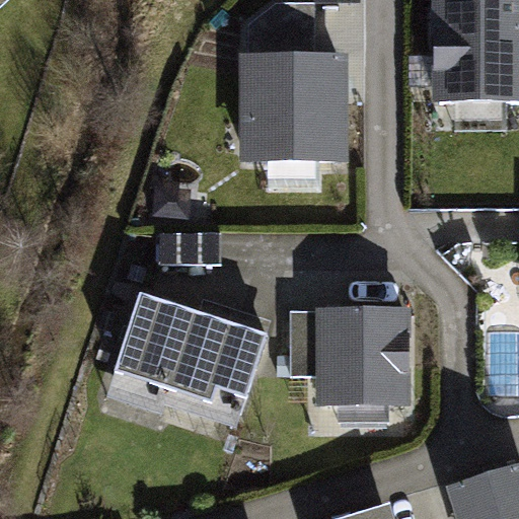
[(315,0),(322,51),(409,39),(402,0),(315,0)]
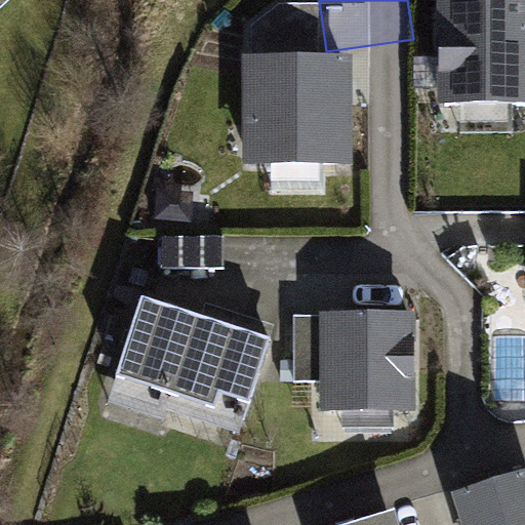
[(524,0),(439,0),(439,108),(524,108),(524,0)]
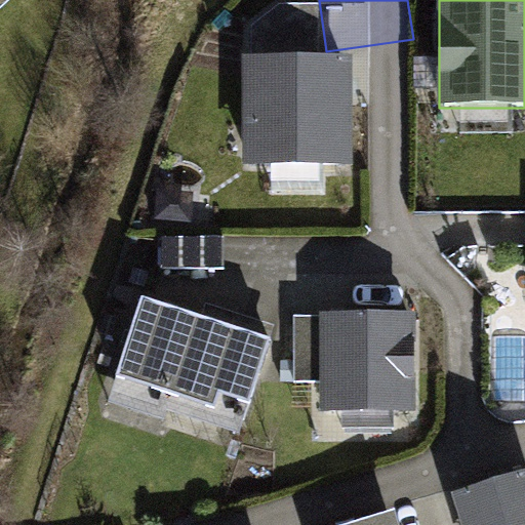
[(356,54),(243,54),(243,166),(356,166),(356,54)]
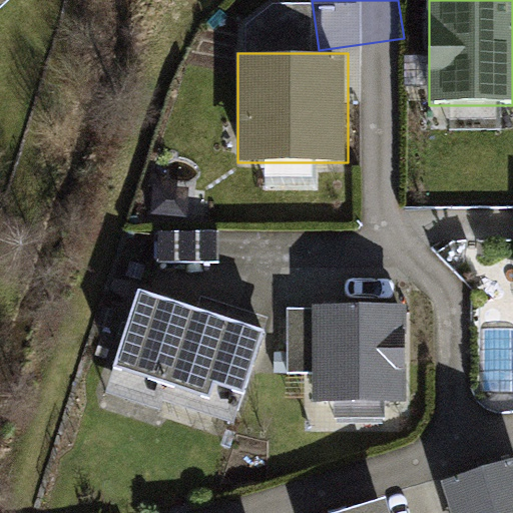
[(269,331),(137,287),(111,366),(211,400),(216,385),(246,396),(269,331)]
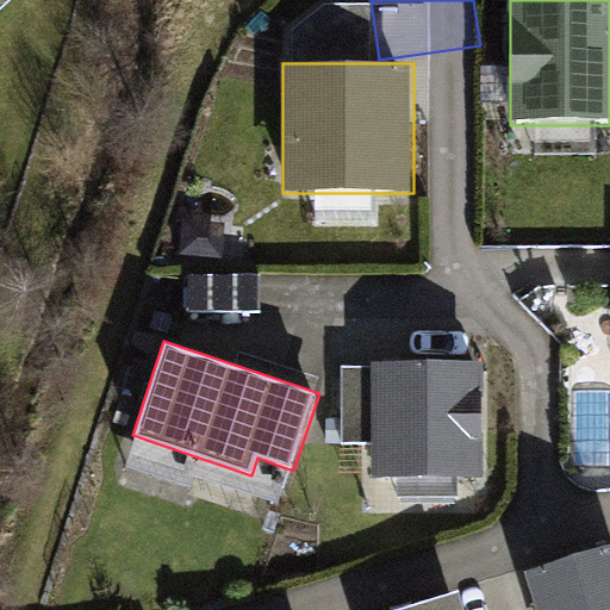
[(478,361),(371,363),(373,473),(480,471),(478,361)]
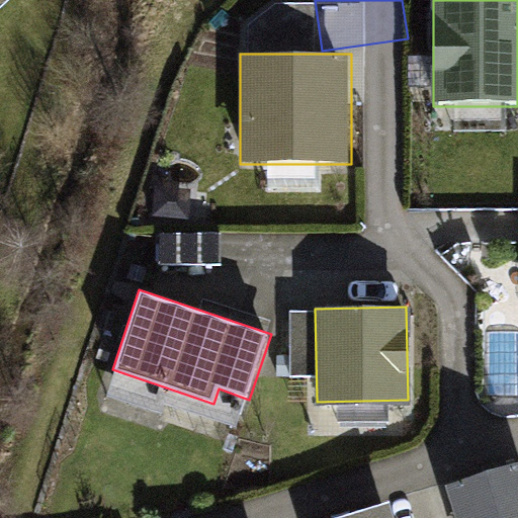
[(517,517),(517,463),(445,487),(454,517),(517,517)]
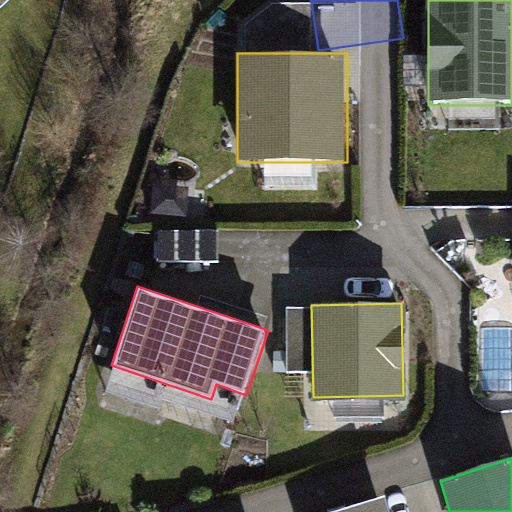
[(387,511),(383,496),(331,511),(387,511)]
